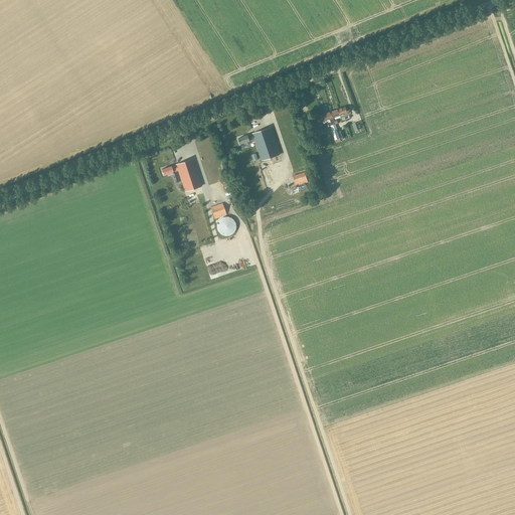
[(340,116),(341,119),(345,118),(344,116),(348,115),(348,113),(347,113),(345,107),(338,110),(340,116)]
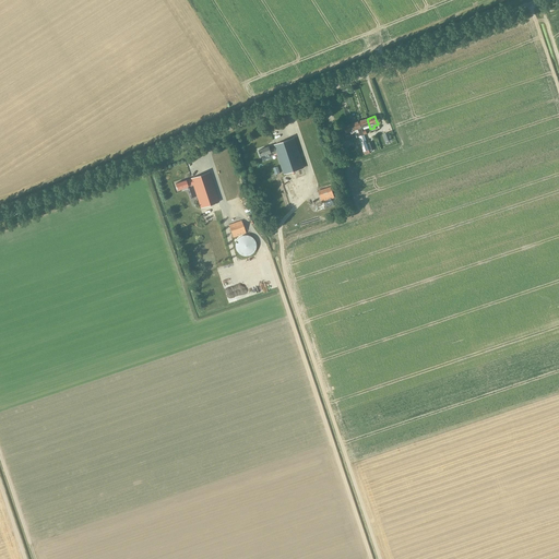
[(361,128),(369,126),(367,119),(359,121),(361,128)]
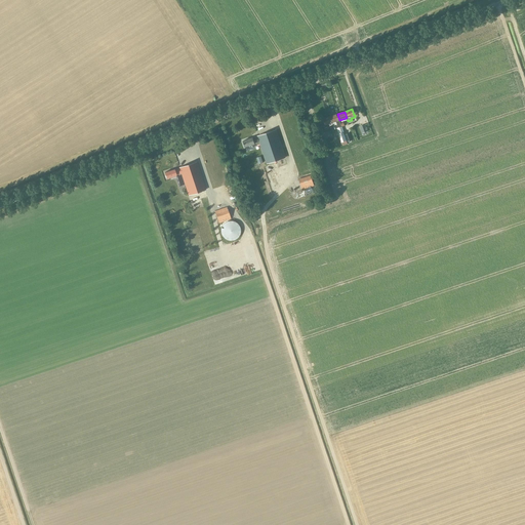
[(332,123),(339,120),(337,114),(330,117),(332,123)]
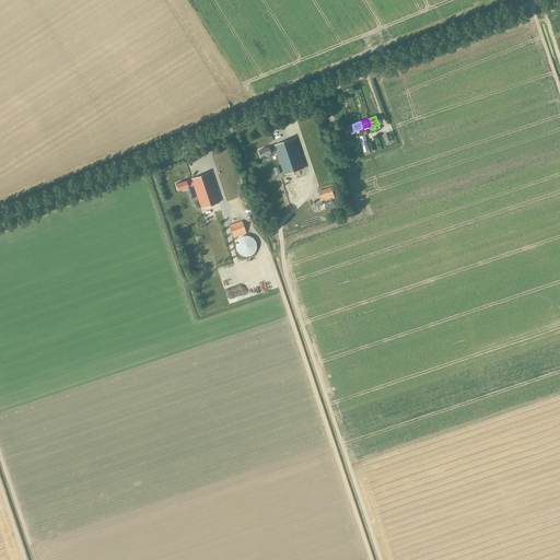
[(347,133),(354,131),(352,125),(345,127),(347,133)]
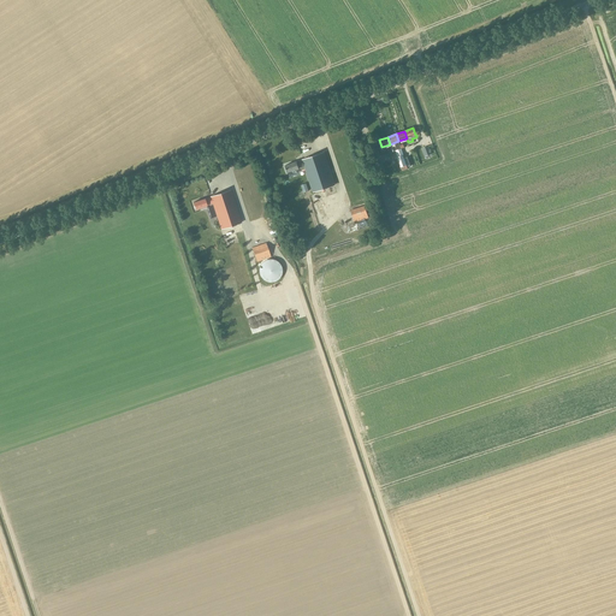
[(297,163),(285,166),(288,172),(298,169),(304,166),(313,193),(335,185),(324,153),(302,160),(297,163)]
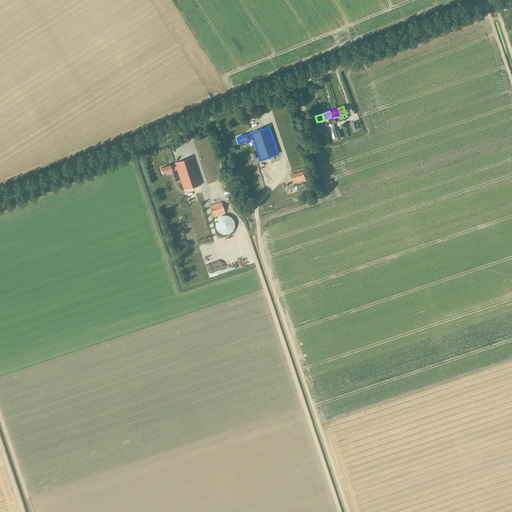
[(170,165),(160,169),(162,174),(172,171),(177,169),(184,191),(200,185),(191,158),(175,164),(170,165)]
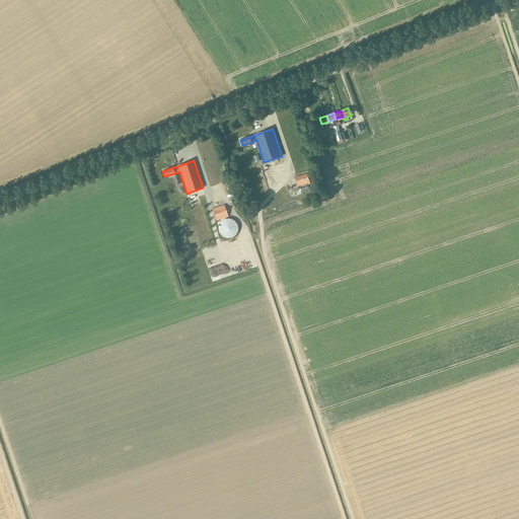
[(298,188),(310,183),(307,173),(295,177),(298,188)]
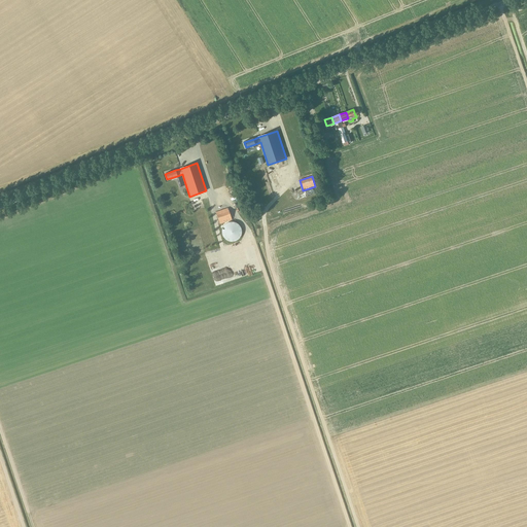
[(229,211),(216,215),(219,222),(231,218),(229,211)]
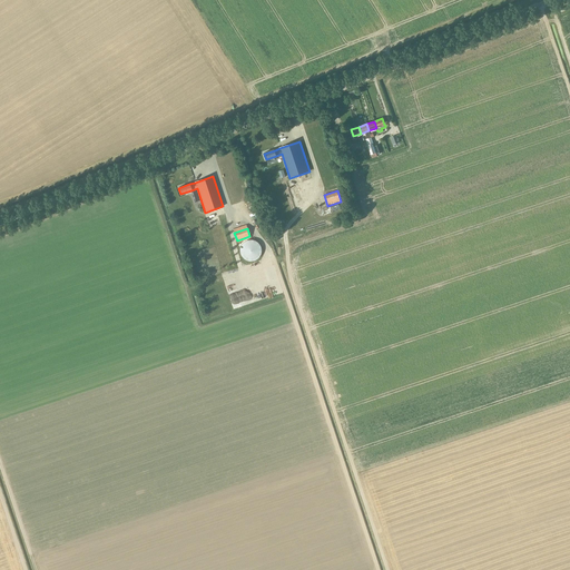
[(261,248),(261,247),(261,246),(259,246),(259,245),(258,244),(258,243),(257,243),(256,242),(255,241),(254,241),(253,241),(251,241),(249,241),(248,241),(247,241),(246,241),(245,242),(244,243),(243,243),(243,244),(242,244),(242,245),(241,246),(241,247),(241,248),(241,249),(239,249),(239,251),(239,252),(241,253),(241,254),(241,255),(242,256),(243,257),(243,258),(244,259),(245,259),(246,261),(247,261),(248,261),(249,262),(251,262),(252,262),(253,261),(254,261),(255,261),(256,259),(257,259),(257,258),(258,257),(259,257),(259,256),(261,255),(261,254),(261,253),(262,252),(262,251),(262,249),(261,248)]
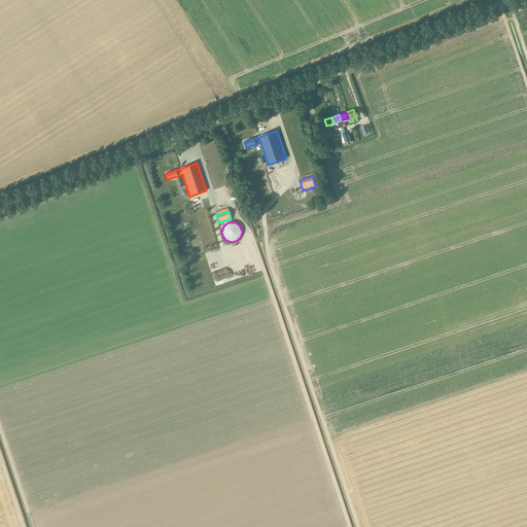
[(215,230),(203,233),(206,244),(217,242),(215,230)]
